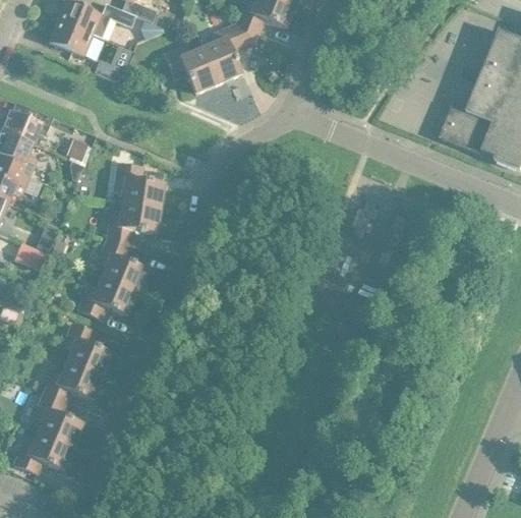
[(55,19),(92,35),(101,39),(109,18),(130,26),(134,15),(120,9),(105,3),(101,13),(69,0),(63,0),(55,19)]
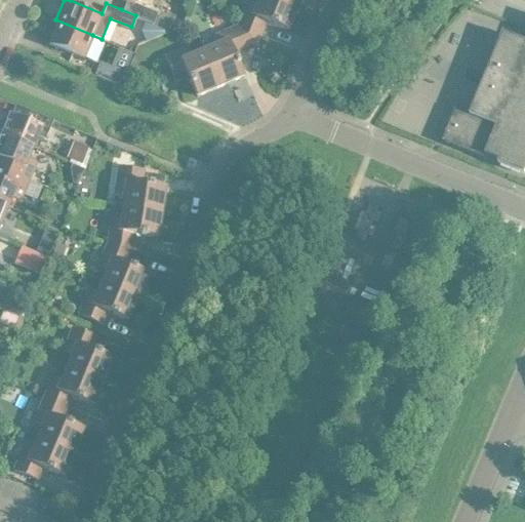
[(125,0),(121,9),(135,15),(152,22),(157,10),(133,1),(133,0),(125,0)]
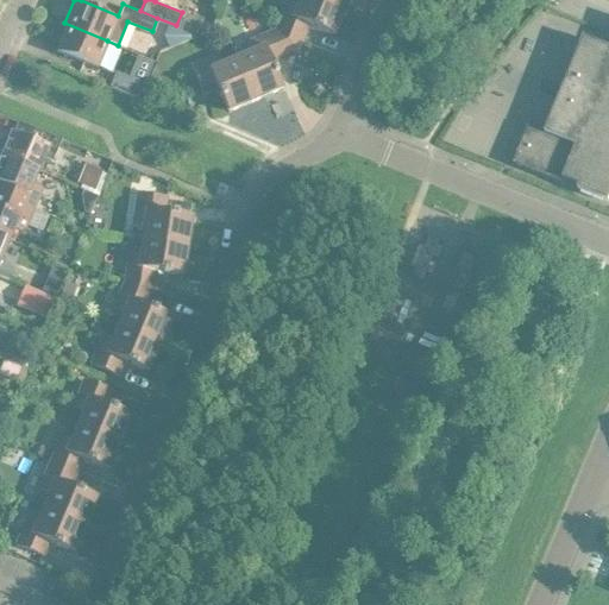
[(274,26),(297,50),(308,23),(314,25),(314,26),(320,29),(320,27),(333,33),(345,6),(331,0),(296,0),(296,2),(289,0),(286,0),(274,26)]
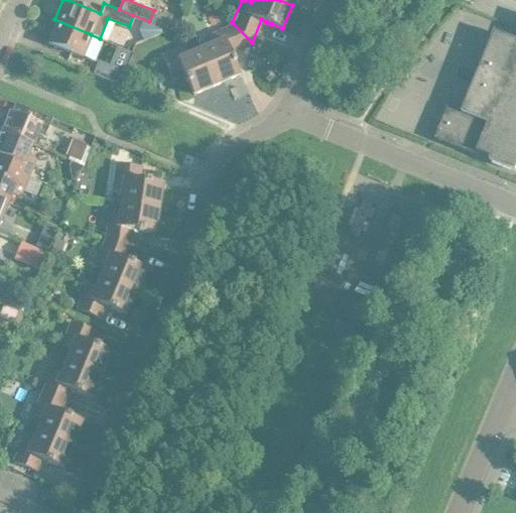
[(45,40),(82,55),(91,34),(54,19),(45,40)]
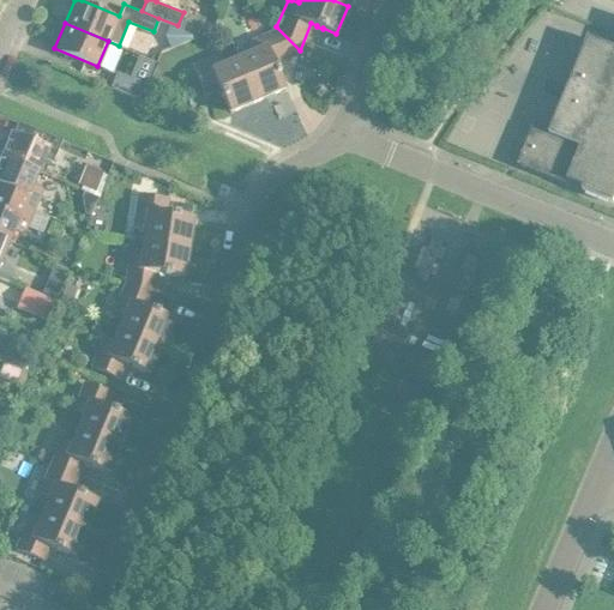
[(272,61),(300,50),(276,26),(248,38),(253,49),(238,55),(256,98),(283,86),(277,73),(278,73),(276,67),(275,67),(272,61)]
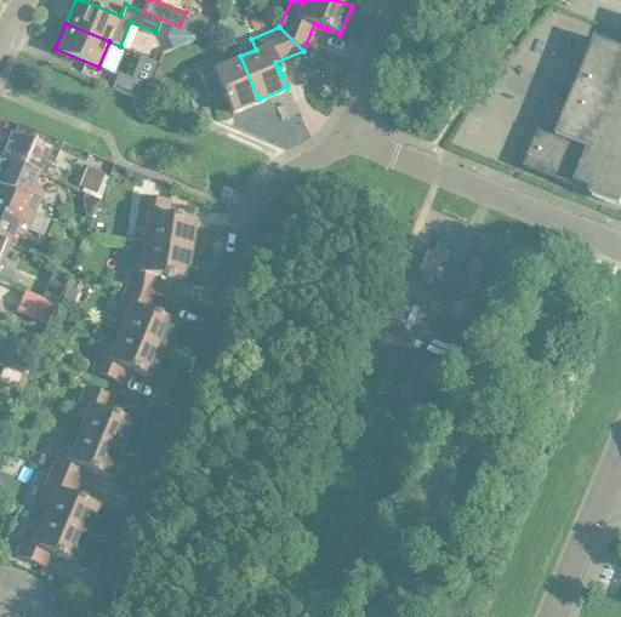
[(620,199),(620,46),(594,35),(554,132),(537,125),(522,165),(573,186),(574,181),(620,199)]
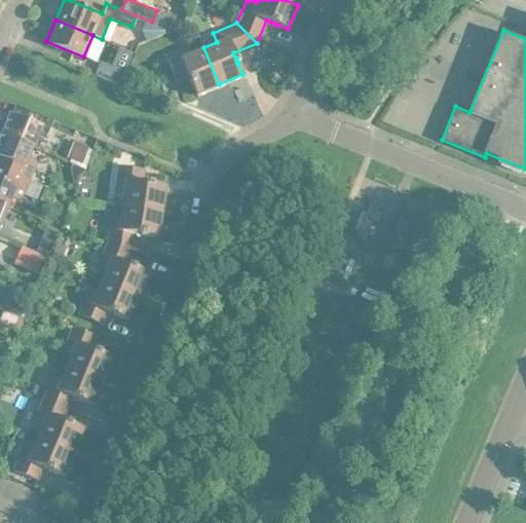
[(196,95),(219,84),(203,47),(191,53),(187,44),(164,53),(175,78),(187,73),(189,78),(188,78),(190,83),(191,82),(196,95)]
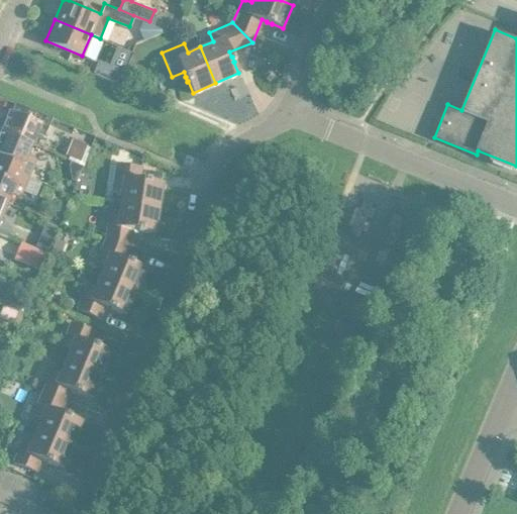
[(129,52),(117,46),(110,64),(108,64),(99,60),(94,72),(116,82),(129,52)]
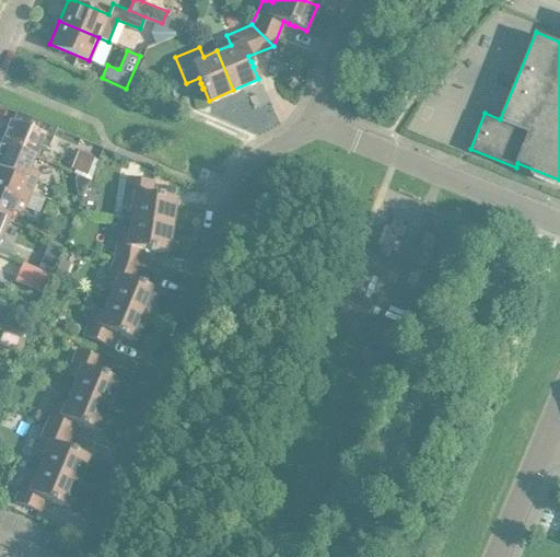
[(176,107),(179,97),(163,90),(159,101),(176,107)]
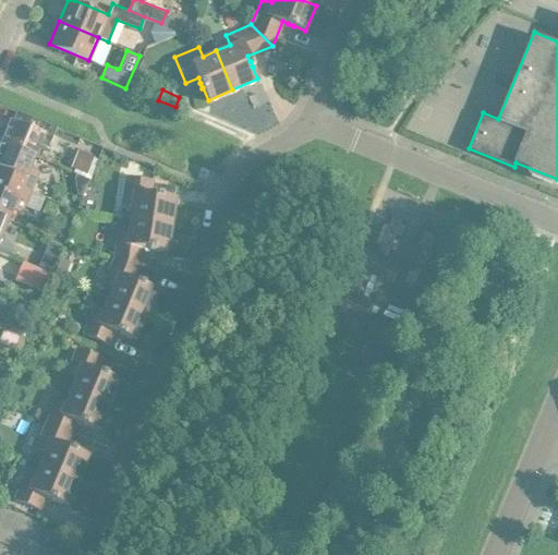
[(0,140),(34,154),(39,142),(47,145),(56,125),(19,110),(14,120),(10,119),(0,140)]
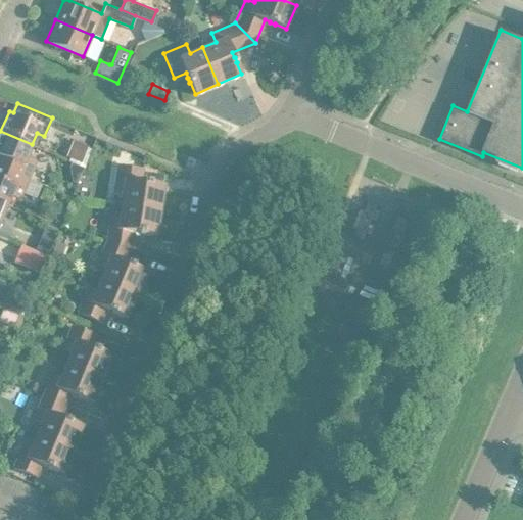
[(28,155),(32,144),(0,131),(0,132),(0,154),(1,155),(0,157),(0,166),(28,177),(35,159),(28,155)]
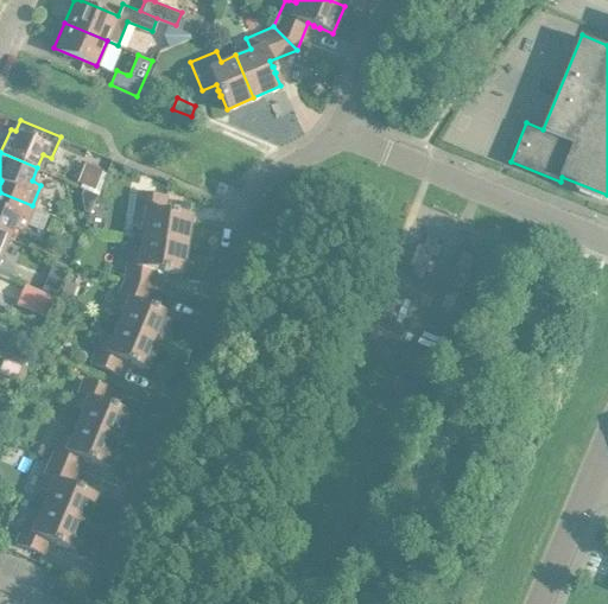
[(106,164),(87,157),(77,180),(95,188),(106,164)]
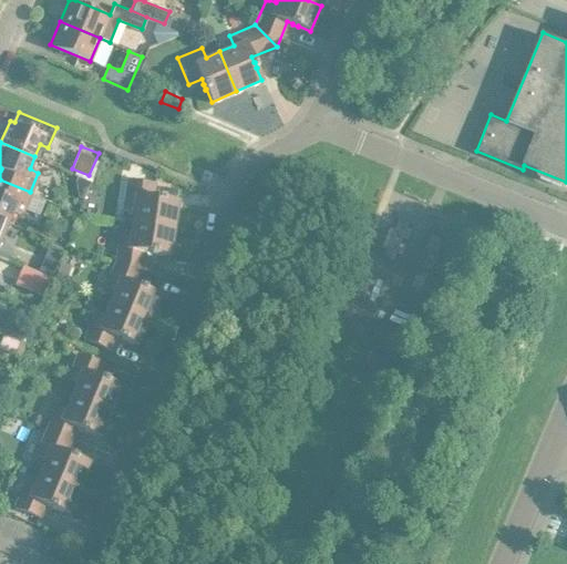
[(133,205),(131,219),(174,226),(177,200),(164,197),(164,196),(160,195),(160,196),(153,195),(155,182),(127,177),(123,204),(133,205)]
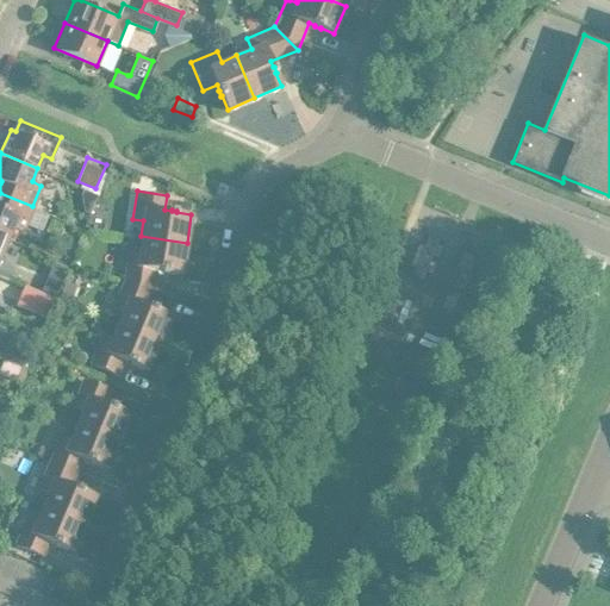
[(0,233),(8,237),(14,224),(23,227),(32,206),(0,193),(0,233)]
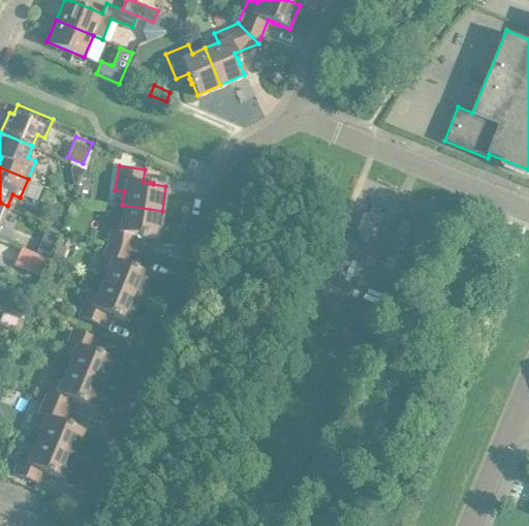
[(0,223),(7,206),(0,203),(0,238),(7,241),(11,229),(0,224),(0,223)]
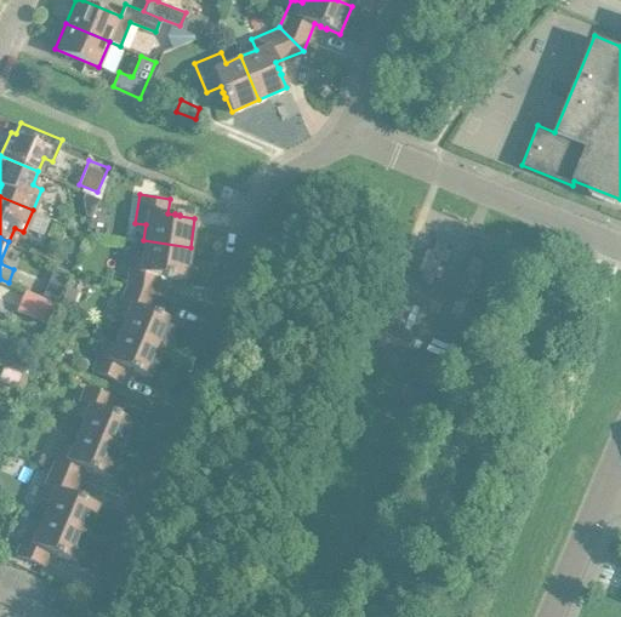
[(126,284),(155,292),(158,273),(165,274),(165,275),(171,276),(171,275),(186,278),(191,247),(143,240),(141,257),(130,256),(126,284)]
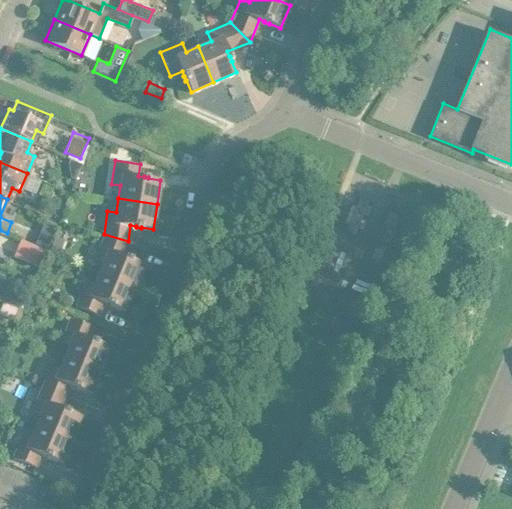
[(98,272),(134,287),(143,264),(132,259),(128,257),(127,258),(122,255),(128,241),(104,234),(95,256),(103,260),(98,272)]
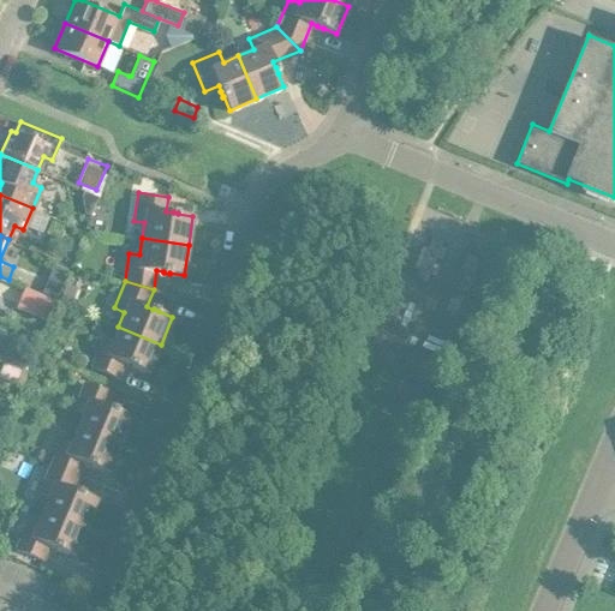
[(55,299),(24,287),(18,301),(37,309),(36,313),(47,318),(55,299)]
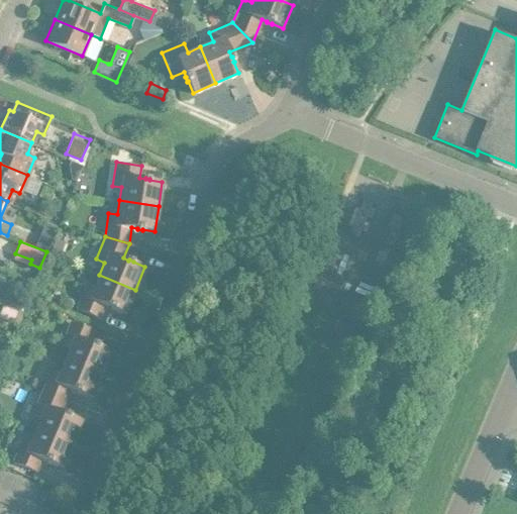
[(125,313),(135,290),(99,275),(94,288),(85,284),(76,307),(99,316),(104,304),(109,307),(114,309),(114,308),(125,313)]
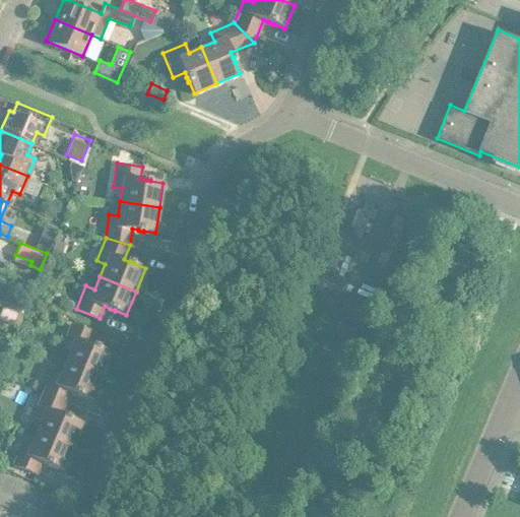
[(9,320),(17,324),(22,313),(14,309),(9,320)]
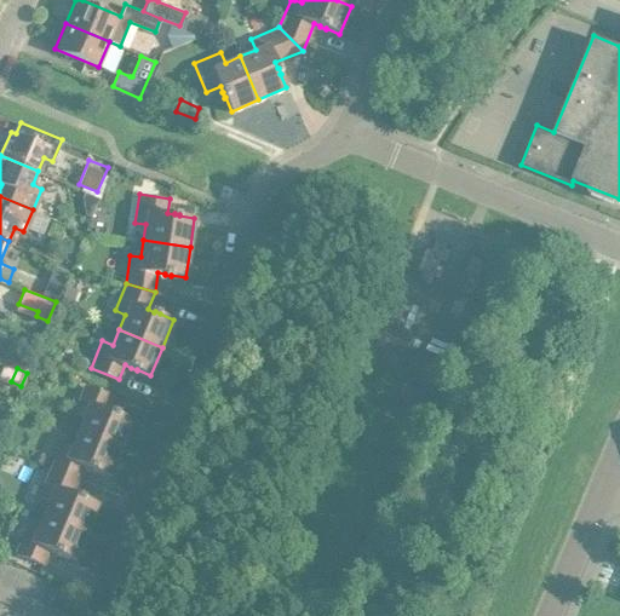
[(78,430),(120,448),(132,420),(118,414),(113,412),(113,413),(107,410),(113,396),(84,384),(73,410),(84,415),(78,430)]
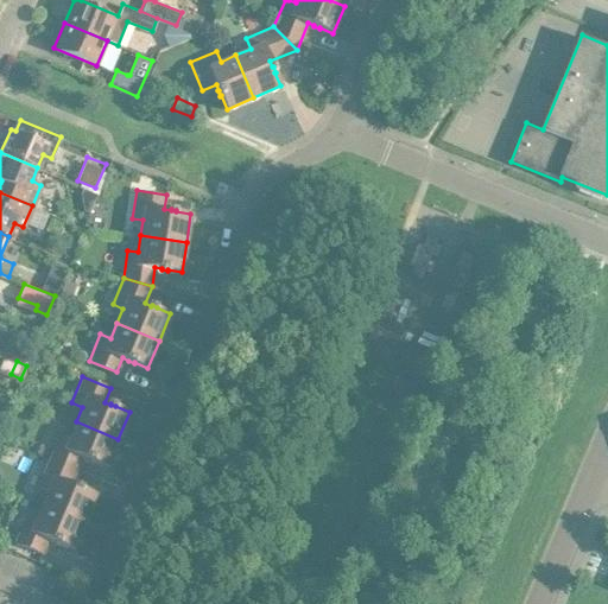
[(59,432),(49,458),(76,470),(82,456),(88,459),(93,462),(94,461),(107,466),(118,439),(76,421),(69,437),(59,432)]
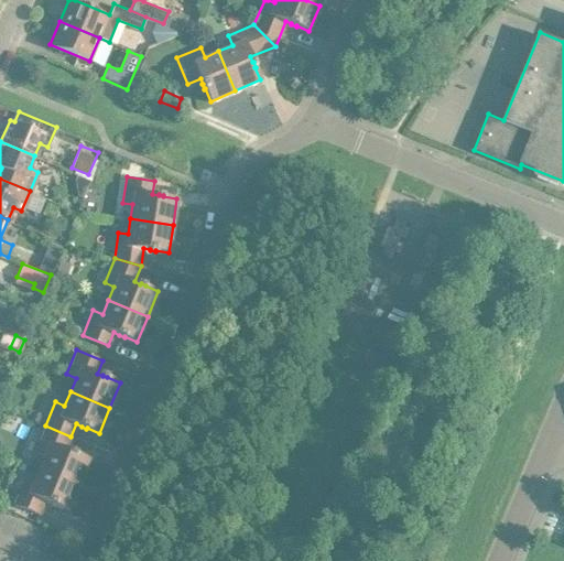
[(71,437),(45,425),(35,450),(44,454),(39,468),(78,484),(88,459),(76,454),(76,453),(72,451),(71,452),(65,450),(71,437)]
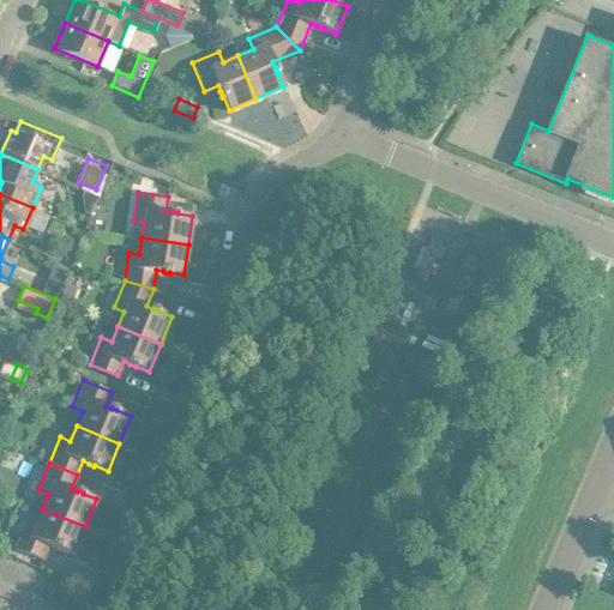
[(85,526),(42,509),(36,524),(25,520),(14,547),(42,557),(48,544),(55,547),(54,548),(60,549),(73,554),(85,526)]
